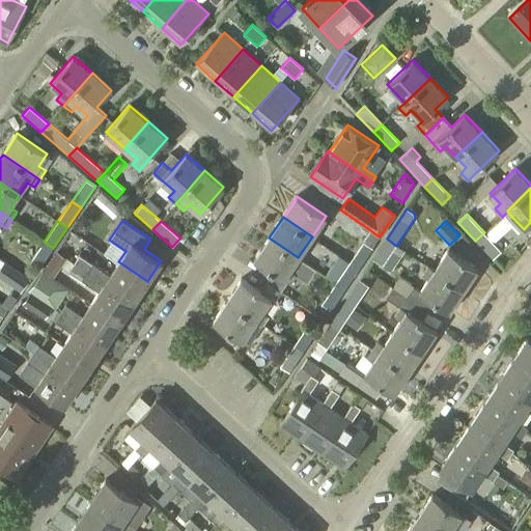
[(363,241),(350,261),(360,269),(373,248),(372,247),(380,236),(379,236),(370,230),(363,241)]
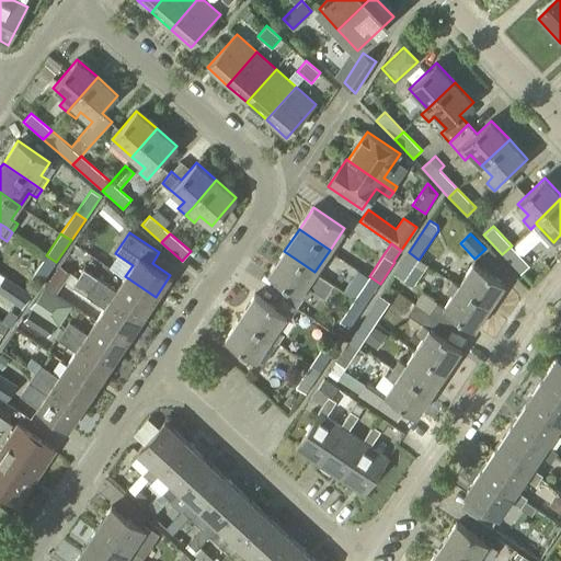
[(529,265),(512,245),(502,254),(521,274),(529,265)]
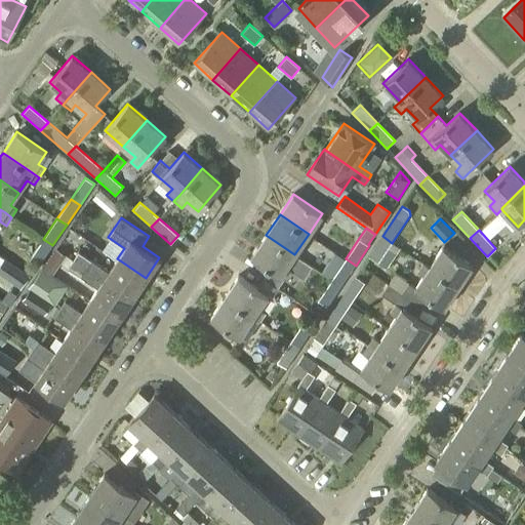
[(286,267),(294,254),(266,235),(251,256),(287,280),(293,272),(286,267)]
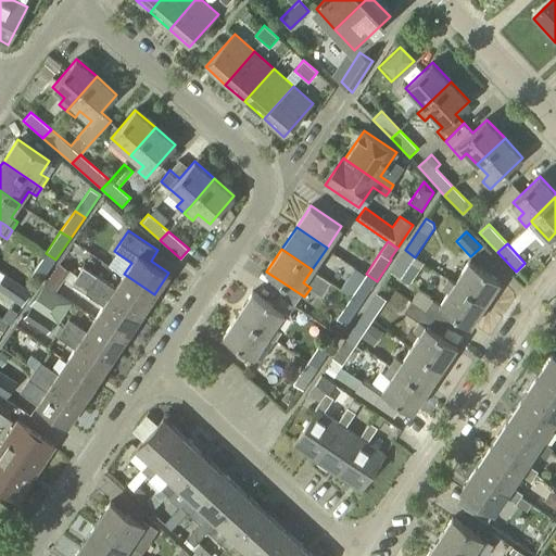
[(415,257),(405,250),(390,272),(401,279),(415,257)]
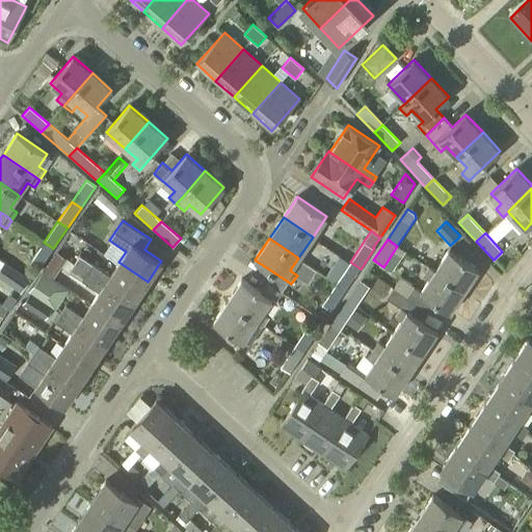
[(53,248),(44,242),(29,263),(40,269),(53,248)]
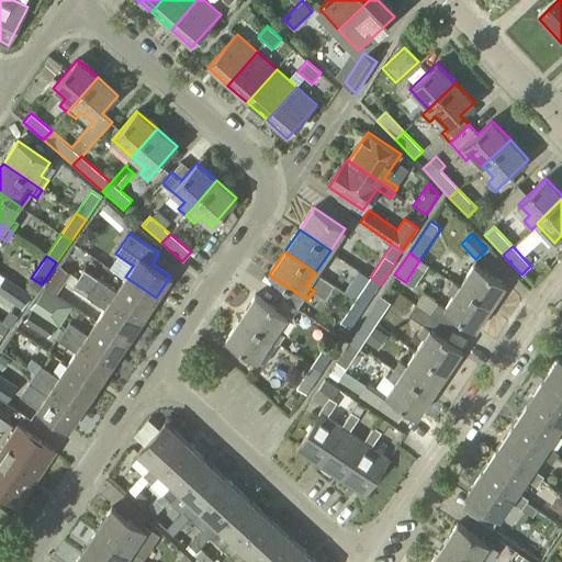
[(63,290),(76,269),(65,262),(52,283),(63,290)]
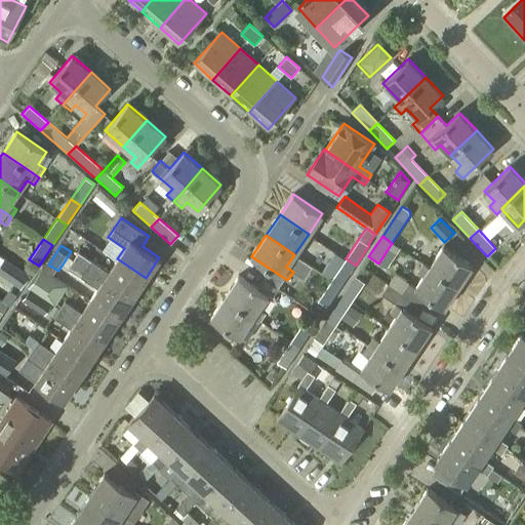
[(422,264),(457,287),(472,267),(442,246),(429,267),(422,263),(422,264)]
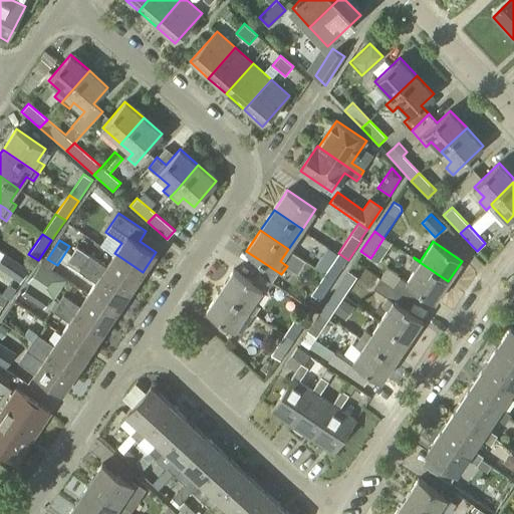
[(143,272),(114,253),(106,266),(76,246),(72,253),(101,273),(129,291),(143,272)]
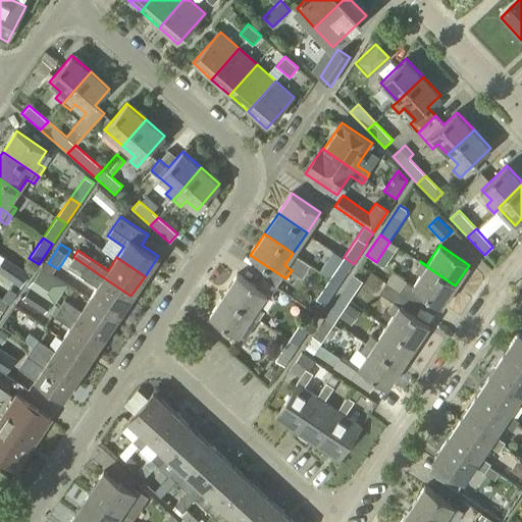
[(0,272),(19,286),(29,273),(5,257),(4,257),(0,253),(0,272)]
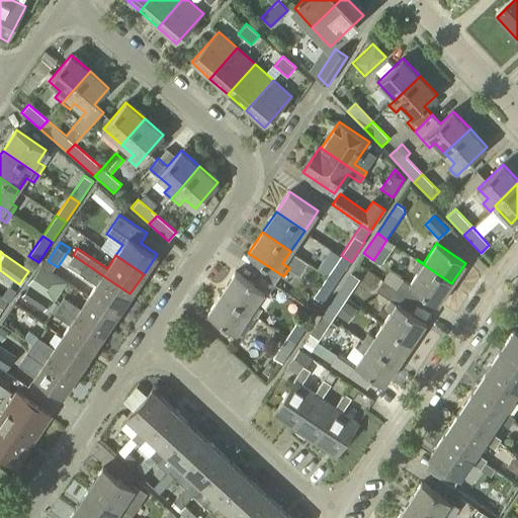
[(130,293),(102,275),(73,255),(67,264),(96,284),(89,295),(116,314),(130,293)]
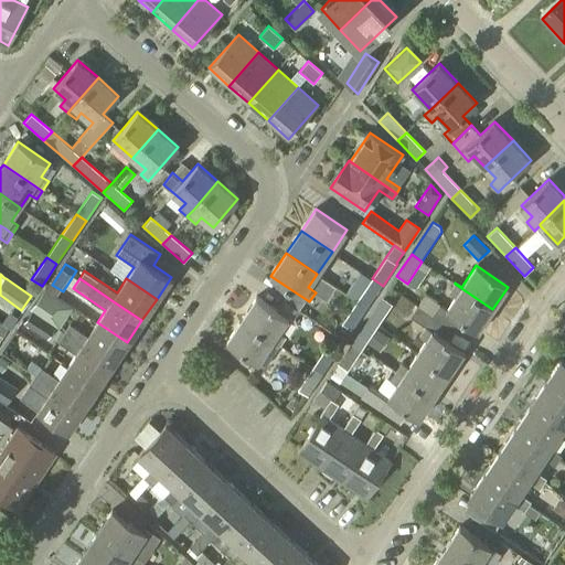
[(368,308),(383,286),(372,278),(358,300),(368,308)]
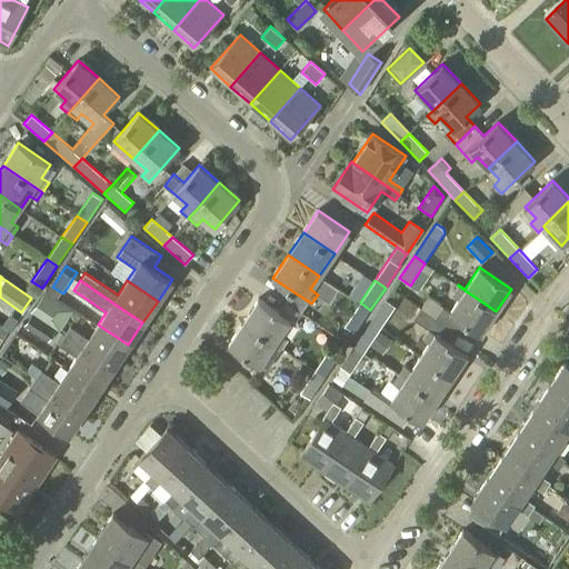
[(481,333),(496,311),(458,286),(452,293),(459,298),(449,312),(442,308),(435,318),(457,332),(465,322),(481,333)]
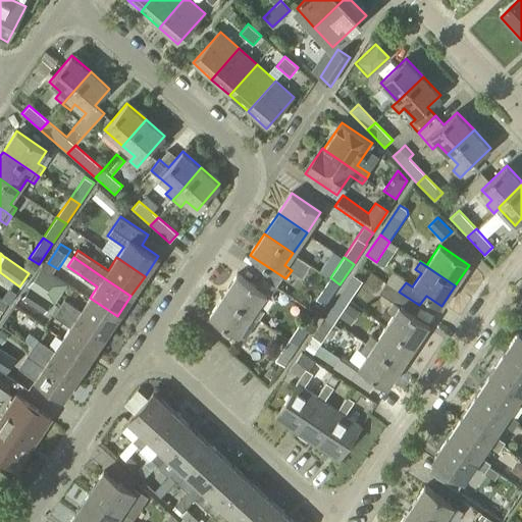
[(69,284),(43,267),(41,266),(29,284),(30,286),(46,297),(52,301),(56,304),(69,284)]
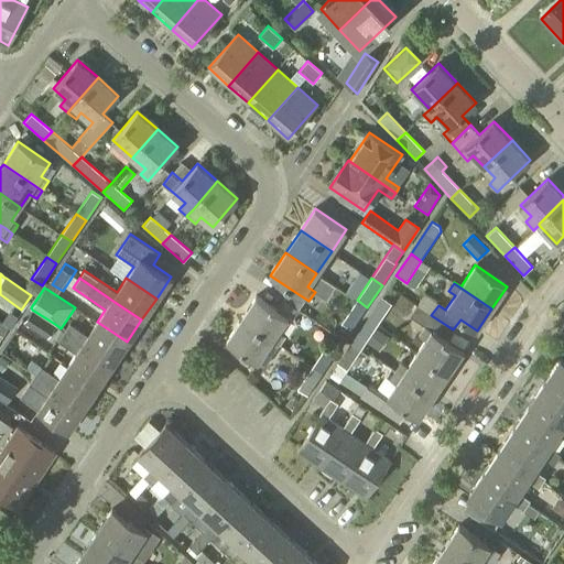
[(241,318),(281,344),(286,336),(279,331),(288,316),(257,295),(241,318)]
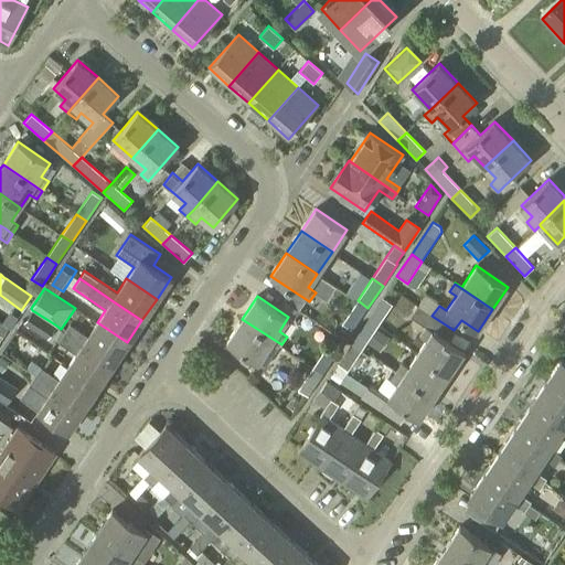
[(383,297),(368,320),(377,327),(393,305),(383,297)]
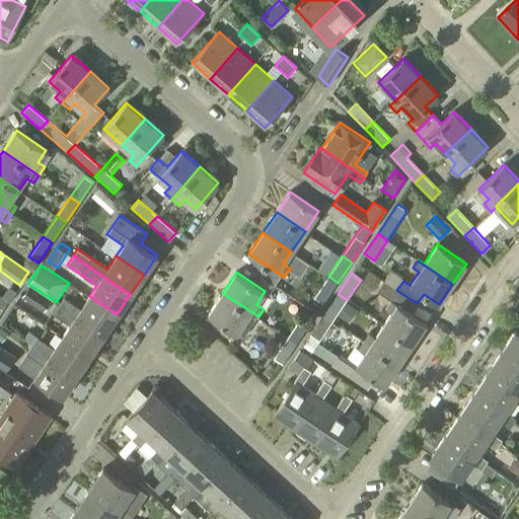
[(323,303),(338,283),(328,276),(314,297),(323,303)]
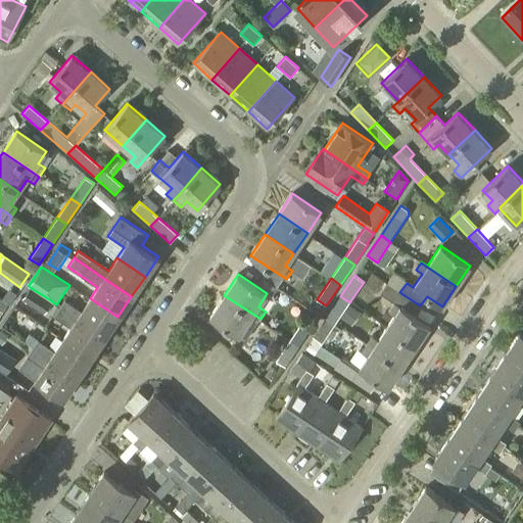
[(420,305),(399,292),(386,283),(380,293),(393,302),(388,311),(393,315),(385,327),(415,346),(428,327),(413,316),(420,305)]
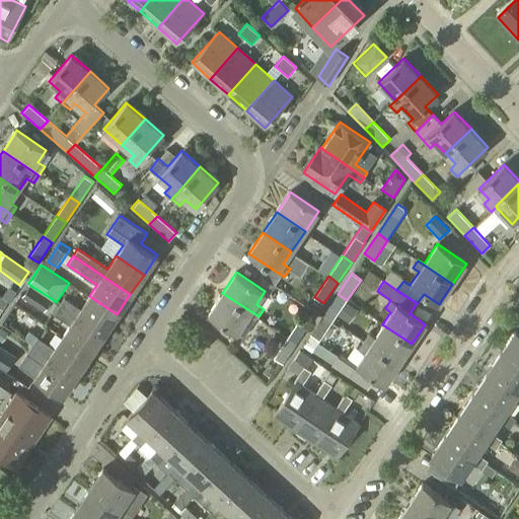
[(52,299),(46,295),(29,285),(21,297),(44,311),(52,299)]
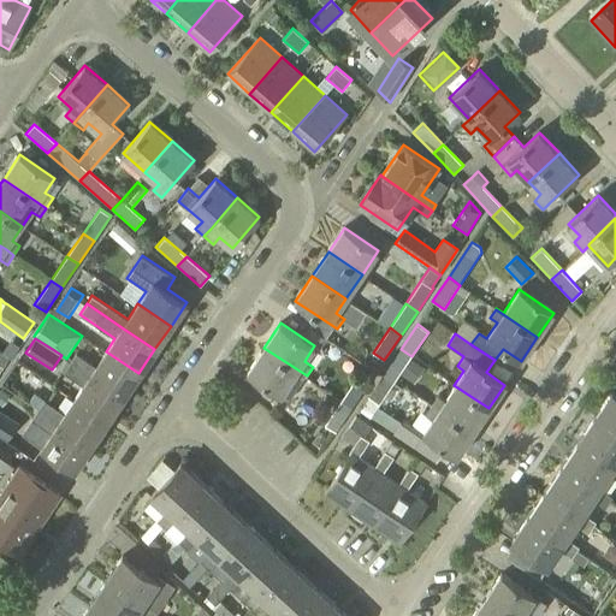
[(290,401),(307,375),(264,348),(248,372),(290,401)]
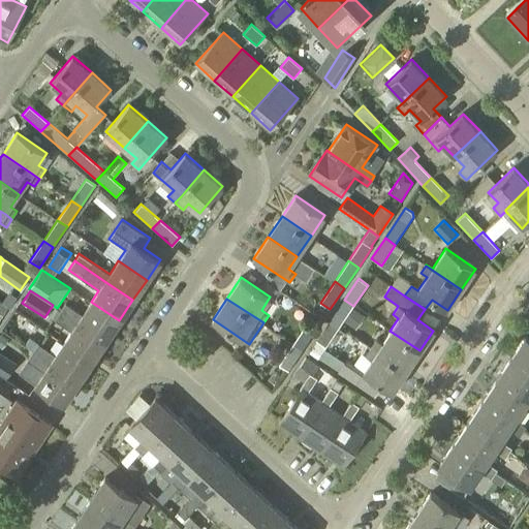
[(340,327),(352,308),(353,306),(344,300),(330,320),(340,327)]
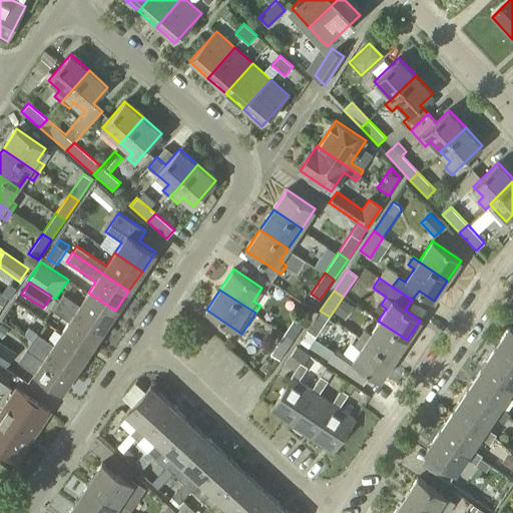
[(102,330),(115,311),(88,293),(80,305),(63,294),(59,301),(75,312),(102,330)]
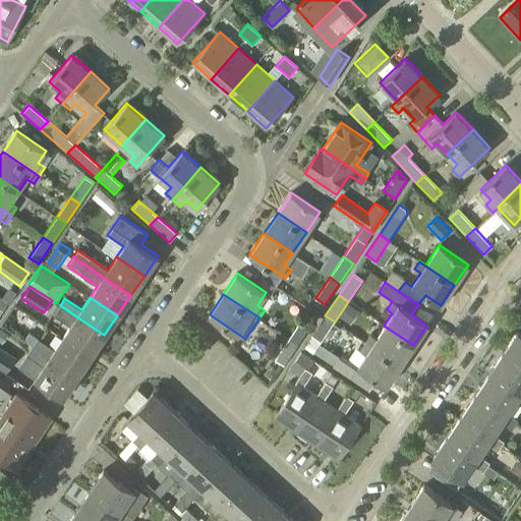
[(104,335),(76,316),(60,305),(54,314),(70,326),(63,337),(91,355),(104,335)]
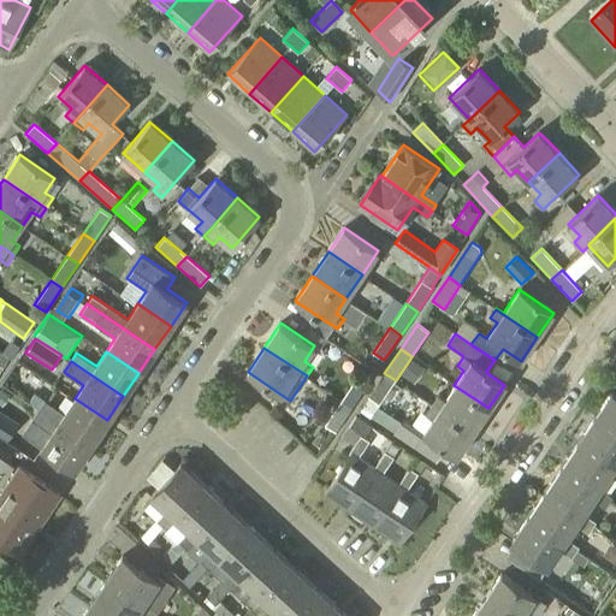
[(396,380),(384,373),(368,397),(379,404),(396,380)]
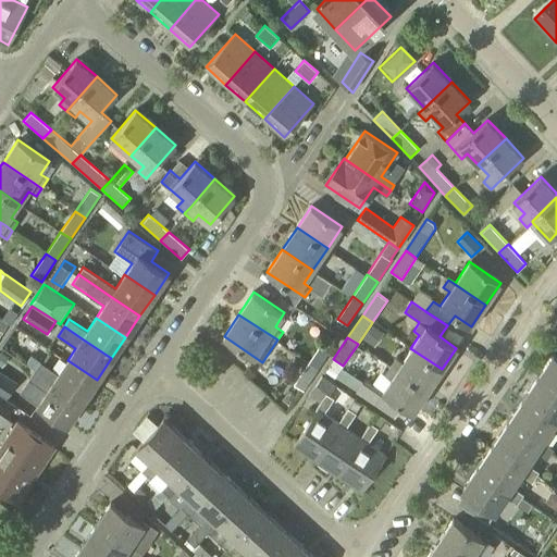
[(323,339),(309,361),(319,368),(333,347),(323,339)]
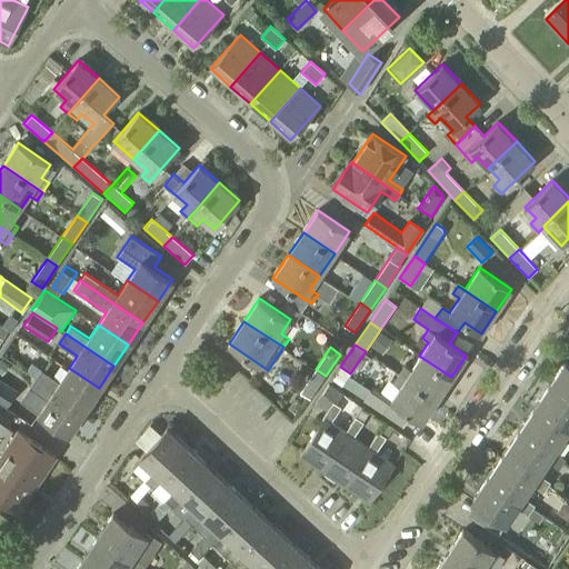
[(437,399),(451,377),(419,356),(411,369),(405,365),(398,373),(437,399)]
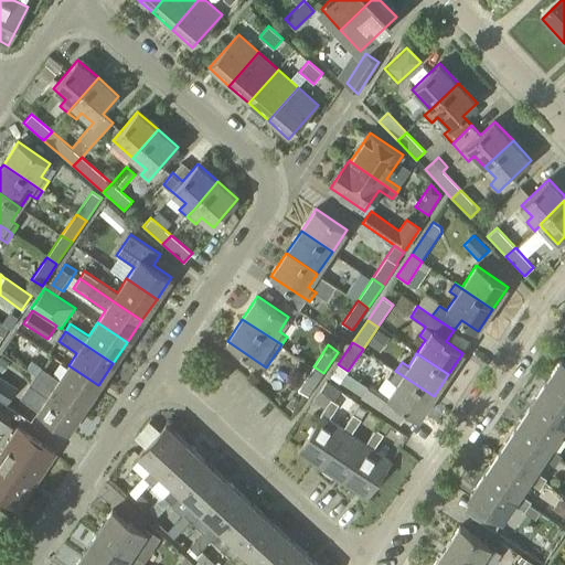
[(564,395),(564,362),(561,360),(545,383),(564,395)]
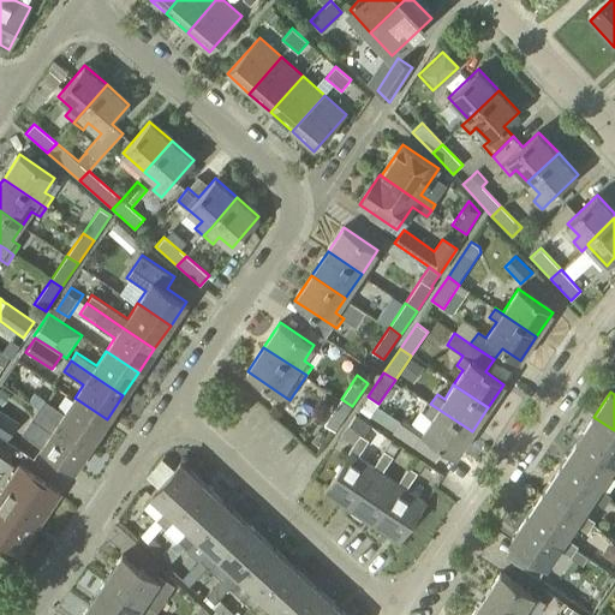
[(91,443),(107,419),(75,398),(64,412),(45,399),(40,407),(59,421),(91,443)]
